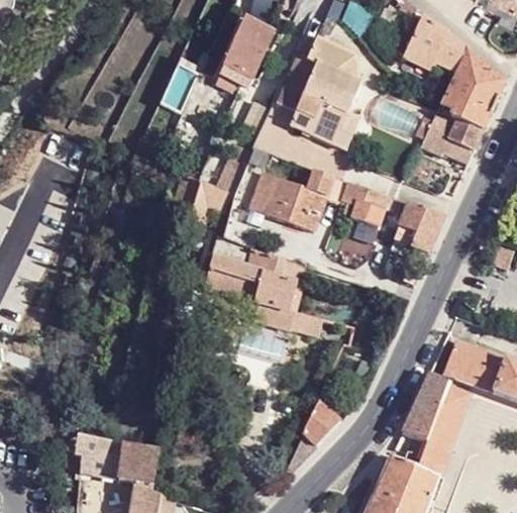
[(417,8),(406,0),(398,0),(394,4),(411,17),(417,8)]
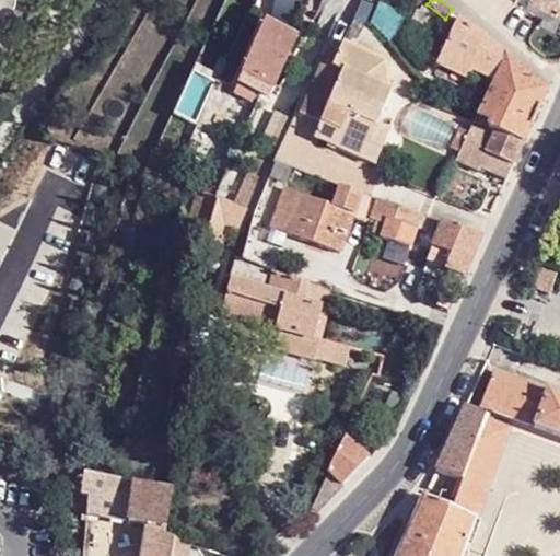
[(415,4),(409,19),(423,24),(429,11),(415,4)]
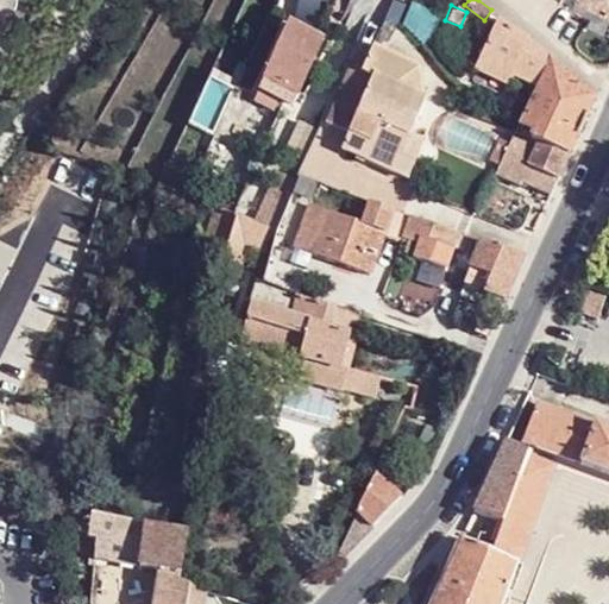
[(548,58),(523,36),(496,18),(478,57),(514,73),(537,85),(548,58)]
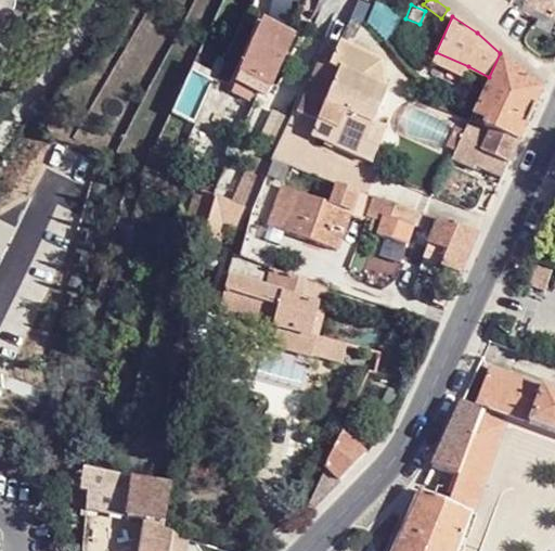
[(261,18),(235,80),(266,93),(293,33),(261,18)]
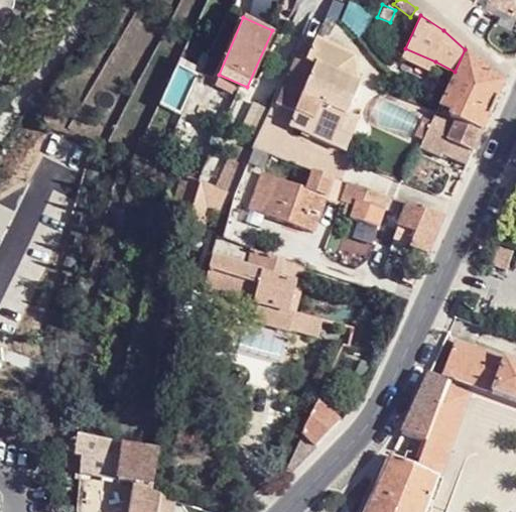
[(492,25),(480,43),(504,58),(515,39),(492,25)]
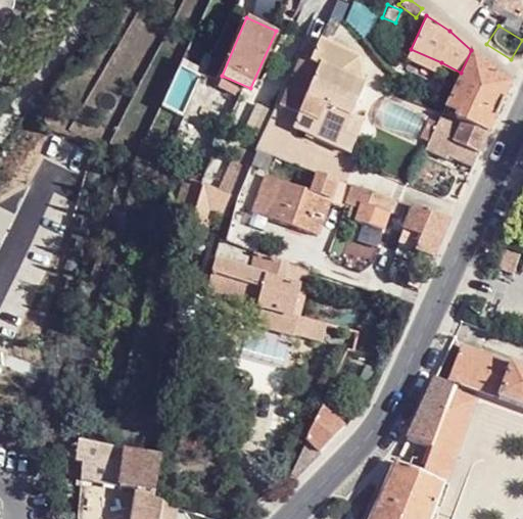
[(322,37),(320,41),(360,60),(360,55),(322,37)]
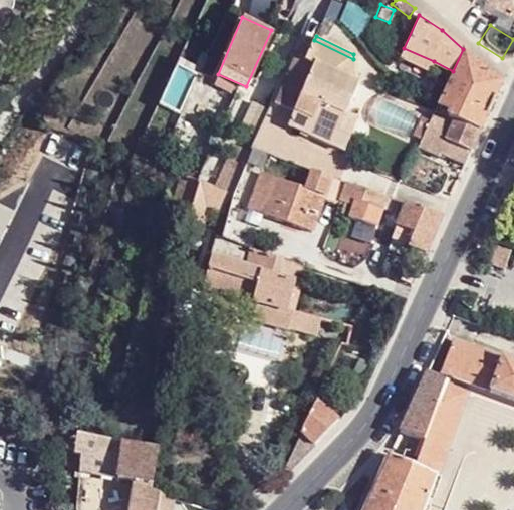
[(314,40),(306,60),(316,65),(324,68),(330,70),(337,73),(350,79),(360,82),(361,81),(356,78),(353,59),(314,40)]
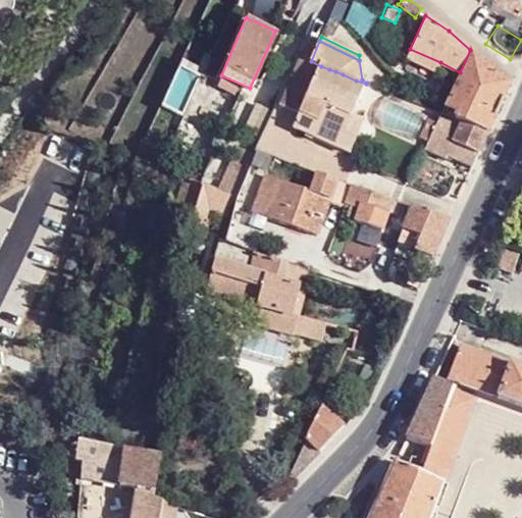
[(410,49),(405,60),(435,74),(440,62),(410,49)]
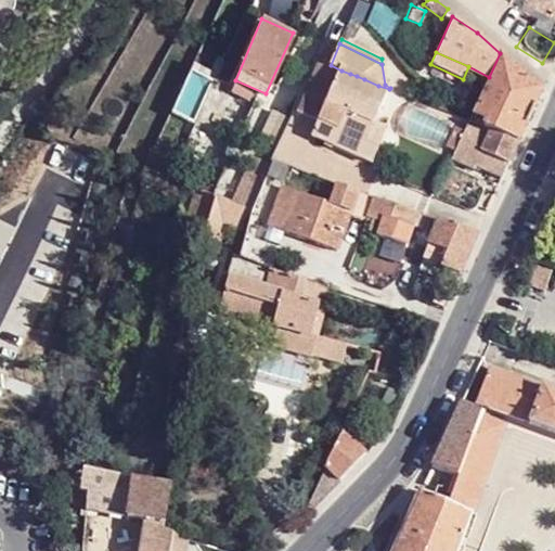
[(487,127),(516,139),(541,87),(500,53),(489,77),(468,119),(487,127)]
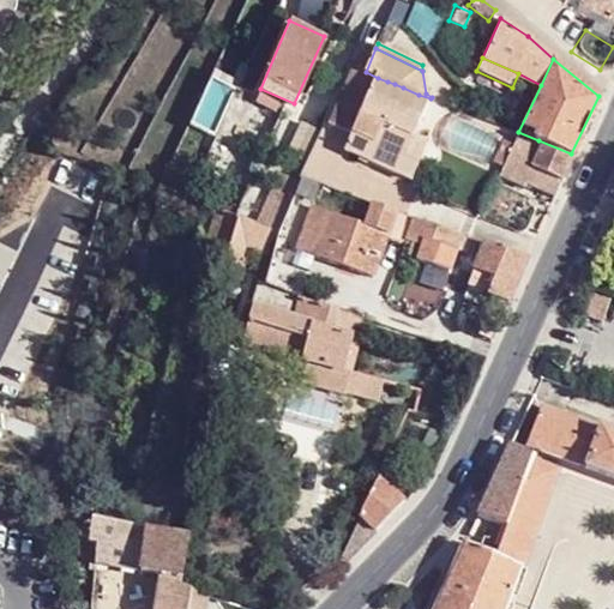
[(332,97),(321,120),(326,122),(353,66),(347,64),(332,97)]
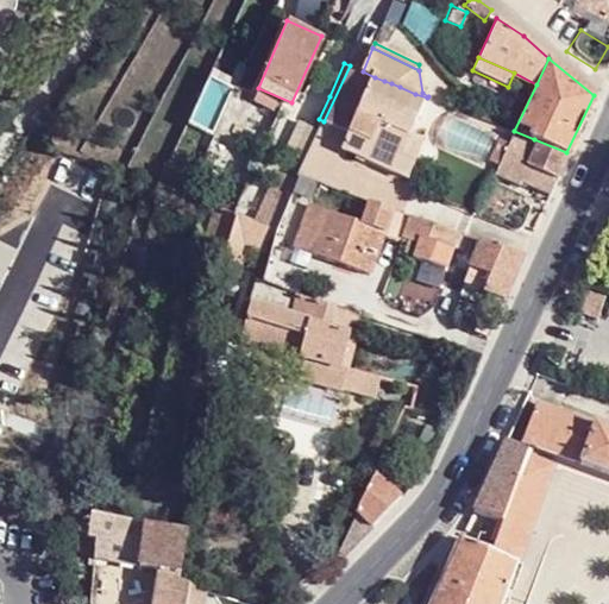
[(415,94),(400,87),(391,83),(384,81),(375,77),(363,71),(360,70),(350,65),(324,121),(347,131),(340,146),(408,175),(424,138),(409,133),(427,98),(415,94)]
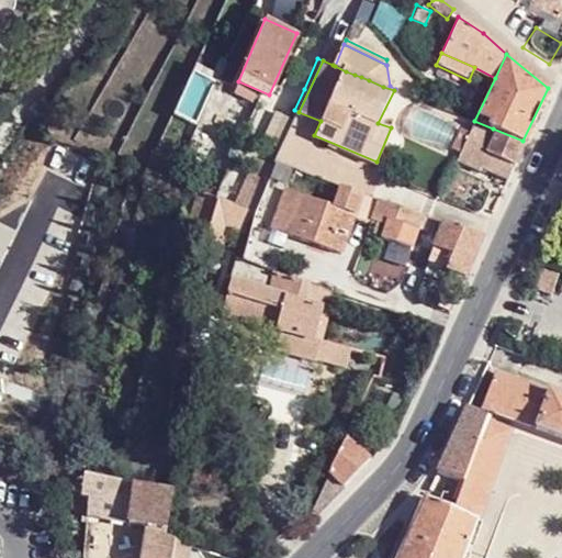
[(493,129),(474,121),(469,132),(459,153),(456,158),(480,169),(482,165),(507,176),(523,141),(493,129)]
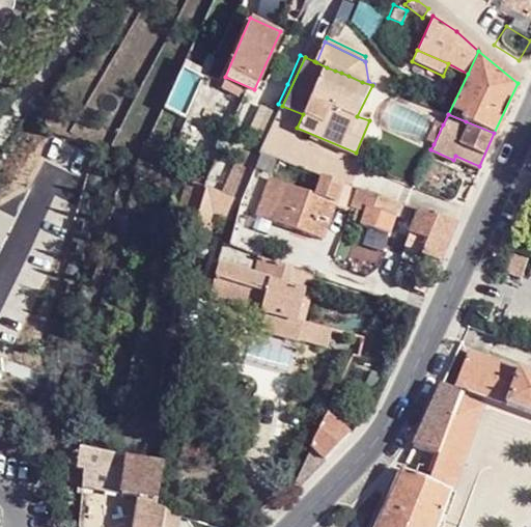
[(434,144),(443,125),(434,119),(424,140),(434,144)]
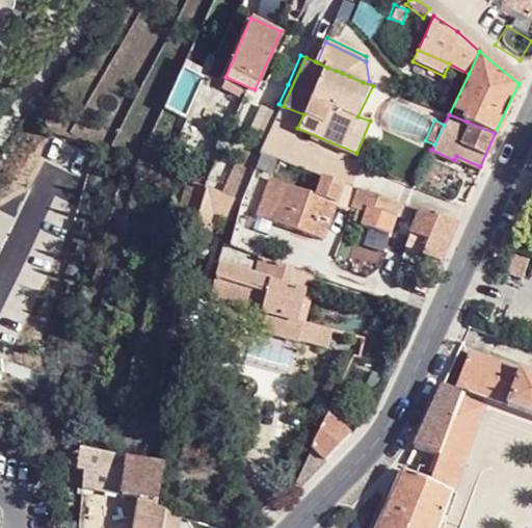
[(334,204),(350,209),(358,187),(322,175),(315,193),(269,179),(257,216),(321,238),(334,204)]
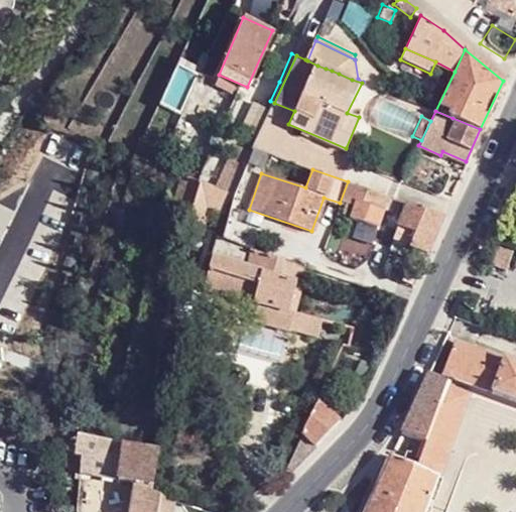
[(191,208),(188,220),(203,223),(207,207),(228,212),(233,193),(188,176),(181,205),(191,208)]
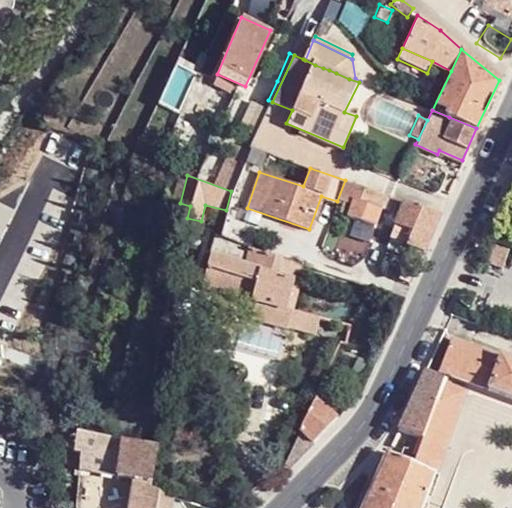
[(380,208),(397,214),(402,199),(345,180),(337,201),(333,212),(373,227),(380,208)]
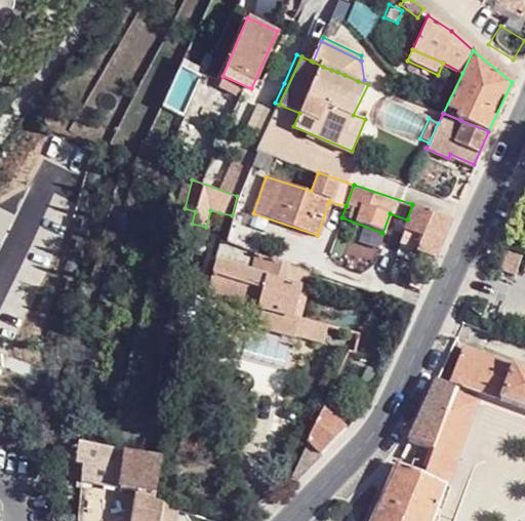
[(450,218),(415,205),(399,244),(434,256),(450,218)]
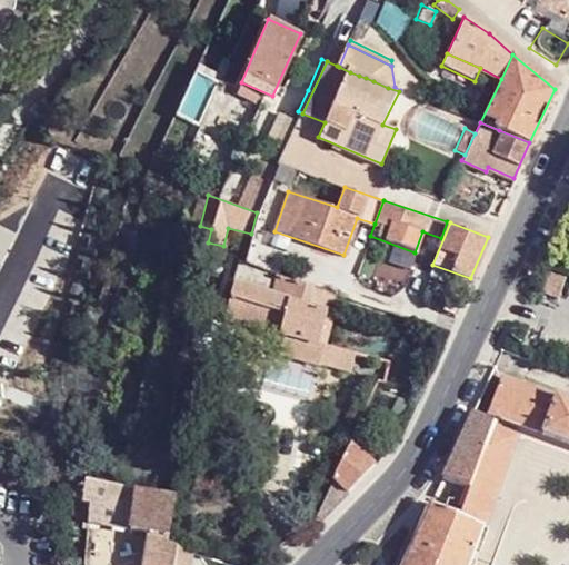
[(337,293),(243,260),(239,258),(223,316),(283,334),(279,353),(320,363),(326,342),(318,340),(328,309),(331,309),(337,293)]
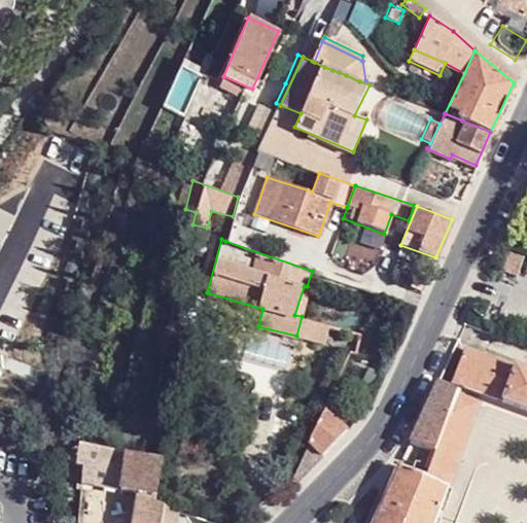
[(294,315),(302,316),(310,287),(307,286),(304,286),(294,315)]
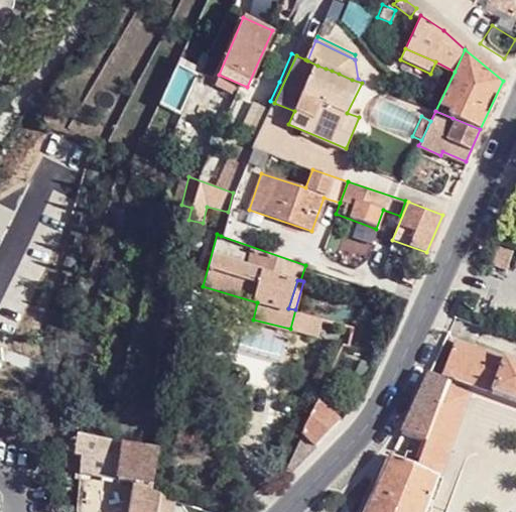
[(295,309),(290,329),(317,336),(323,317),(295,309)]
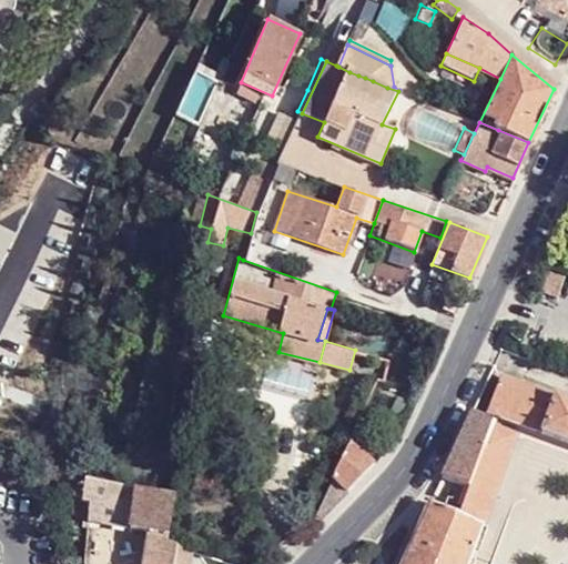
[(567,399),(499,374),(485,410),(567,440),(567,399)]
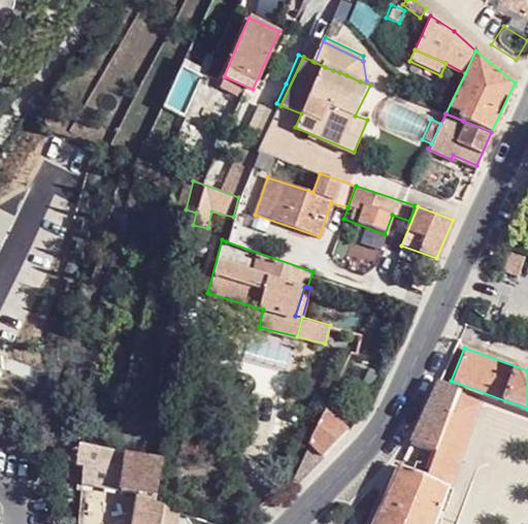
[(435,456),(458,395),(459,389),(437,381),(436,381),(429,398),(420,419),(408,444),(435,456)]
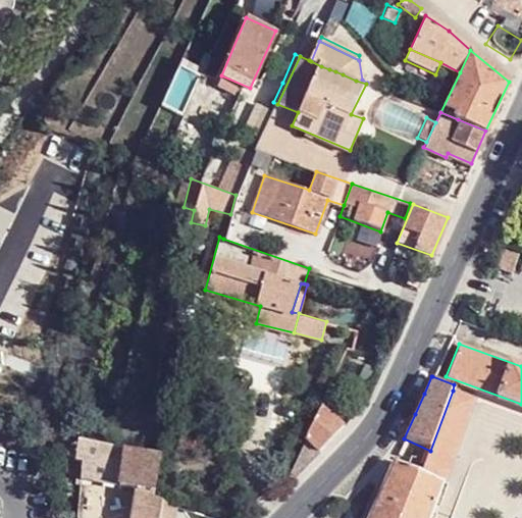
[(471,398),(453,391),(430,451),(423,472),(441,480),(471,398)]
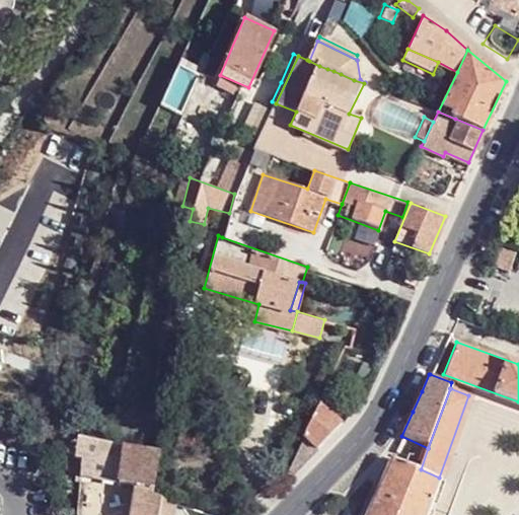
[(341,422),(318,401),(301,436),(293,452),(289,459),(287,463),(285,467),(284,469),(285,471),(286,473),(287,475),(288,476),(312,451),(336,427),(341,422)]
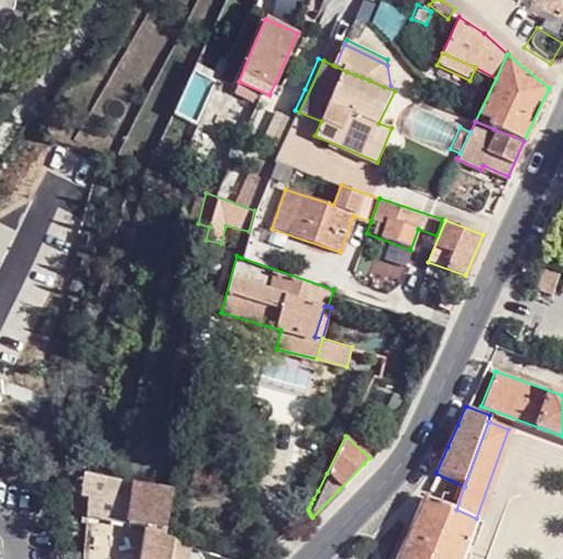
[(70,473),(51,470),(48,481),(68,484),(70,473)]
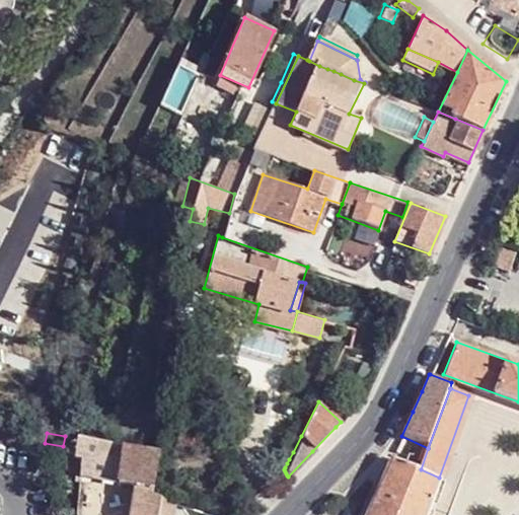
[(65,436),(63,446),(68,447),(67,453),(73,454),(73,457),(80,458),(80,474),(135,484),(130,514),(157,514),(160,500),(152,497),(159,452),(65,436)]
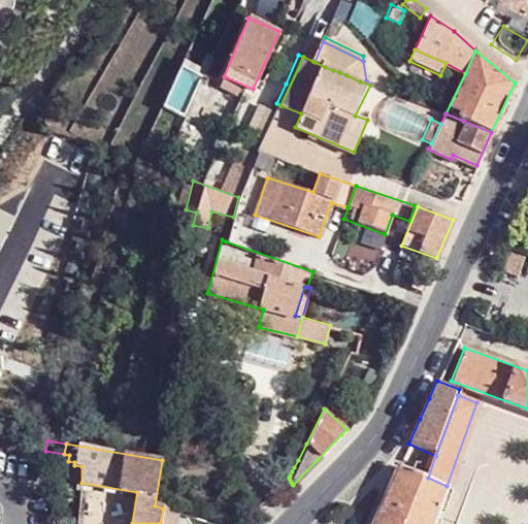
[(373,523),(432,523),(447,486),(428,478),(399,465),(392,481),(380,509),(373,523)]
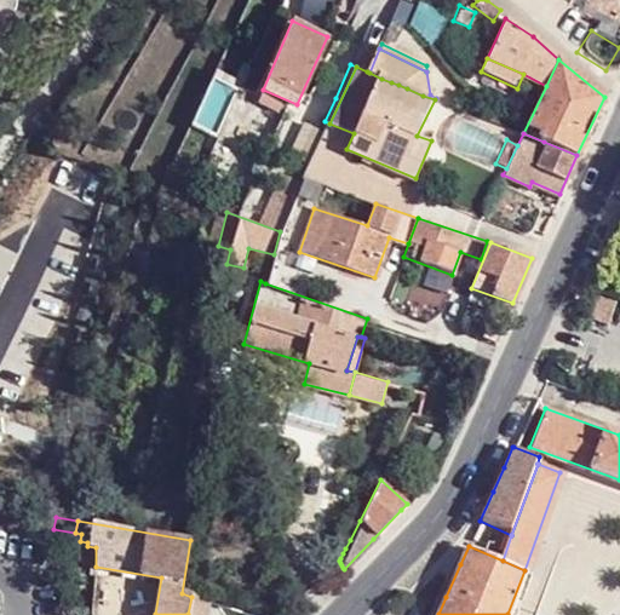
[(191,597),(188,614),(207,614),(211,602),(191,597)]
